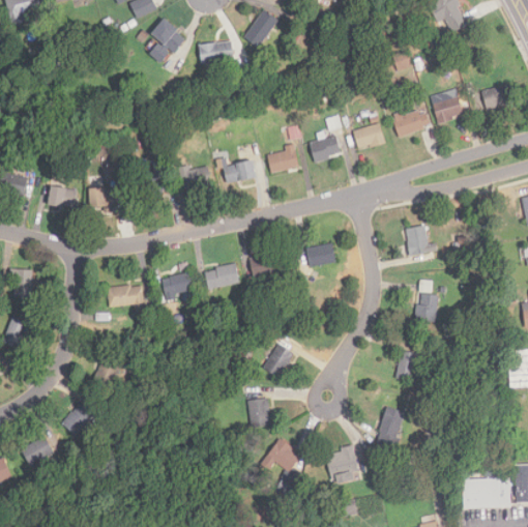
[(10,24),(4,0),(37,0),(40,10),(22,16),(24,21),(10,24)]
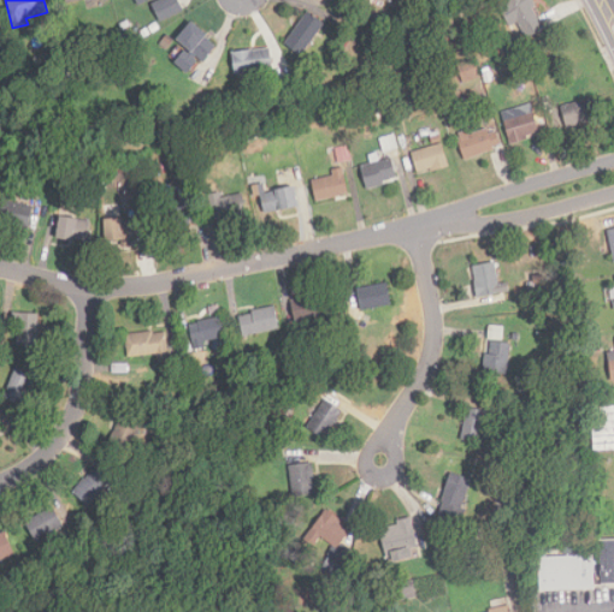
[(519,28),(506,1),(508,0),(531,0),(535,5),(531,7),(536,18),(519,28)]
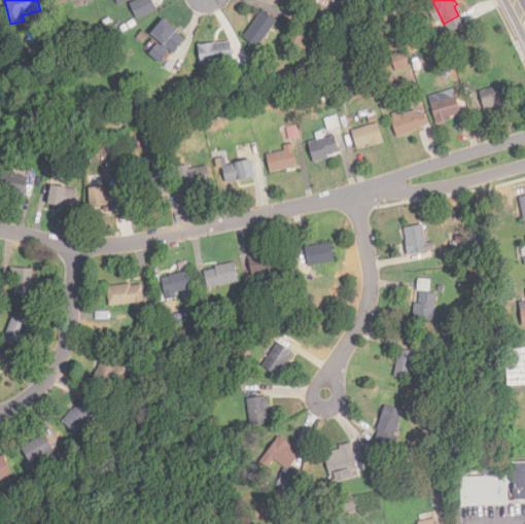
[(256,46),(243,37),(261,9),(276,19),(256,46)]
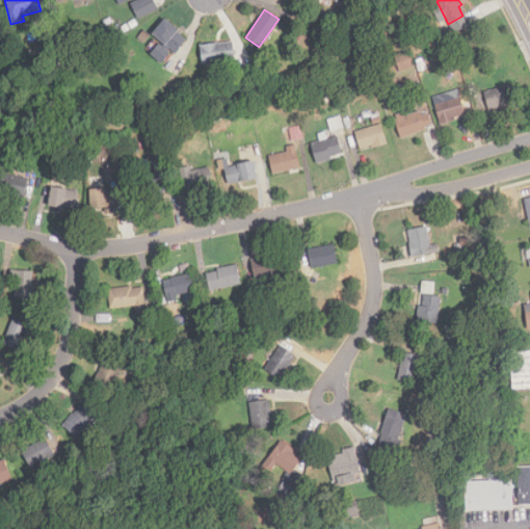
[(152,33),(163,19),(186,37),(176,52),(152,33)]
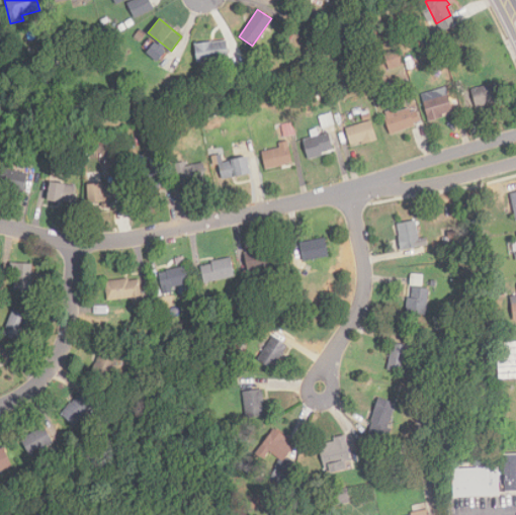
[(196,61),(194,44),(226,39),(228,57),(196,61)]
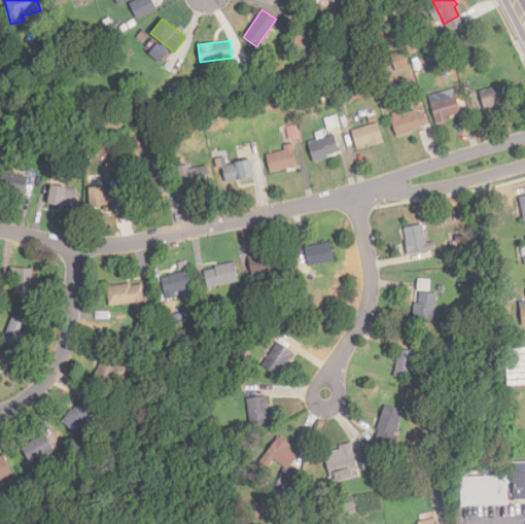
[(69,50),(67,43),(75,41),(77,48),(69,50)]
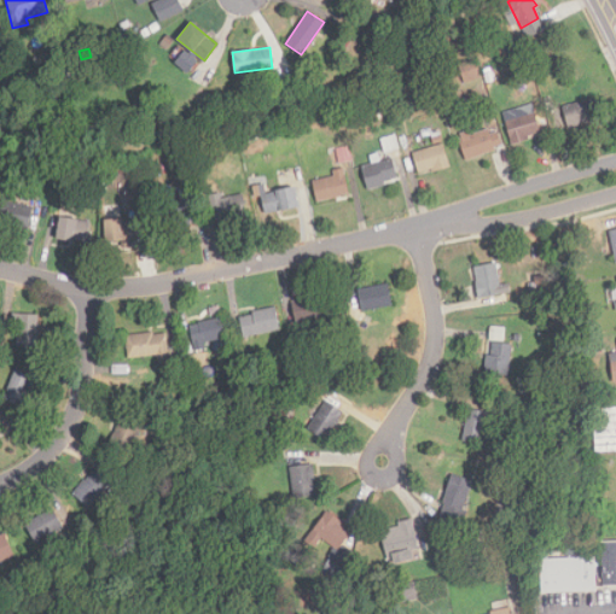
[(464,81),(458,64),(475,58),(481,75),(464,81)]
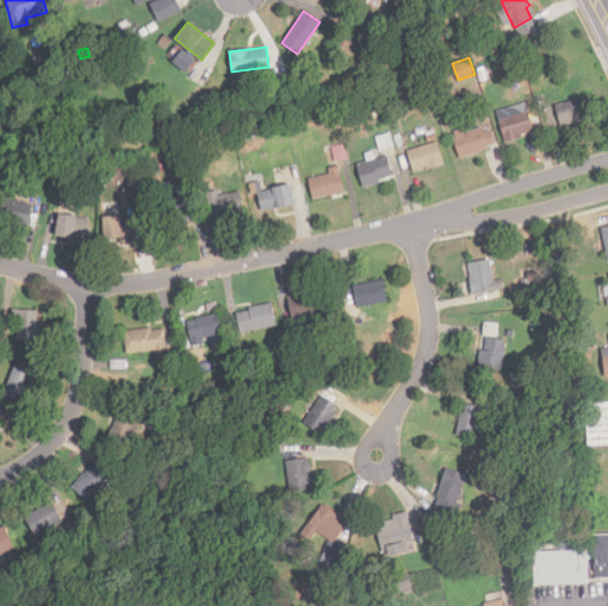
[(560,125),(554,105),(583,97),(589,117),(560,125)]
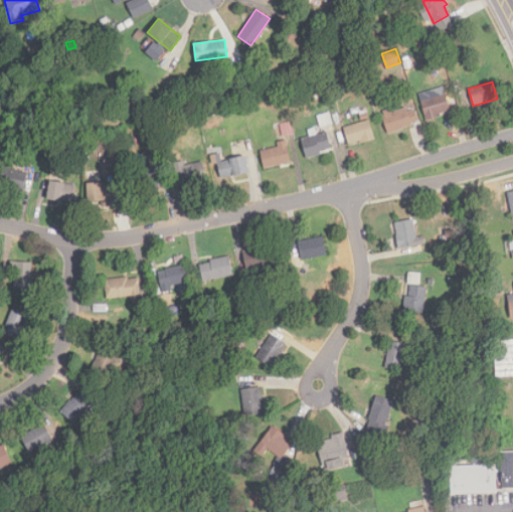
[(425,120),(419,101),(445,94),(449,109),(439,113),(440,116),(425,120)]
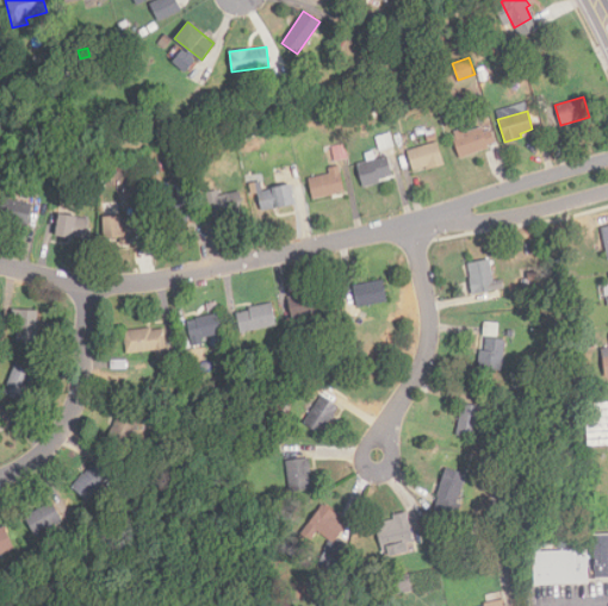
[(302,126),(299,118),(308,116),(310,124),(302,126)]
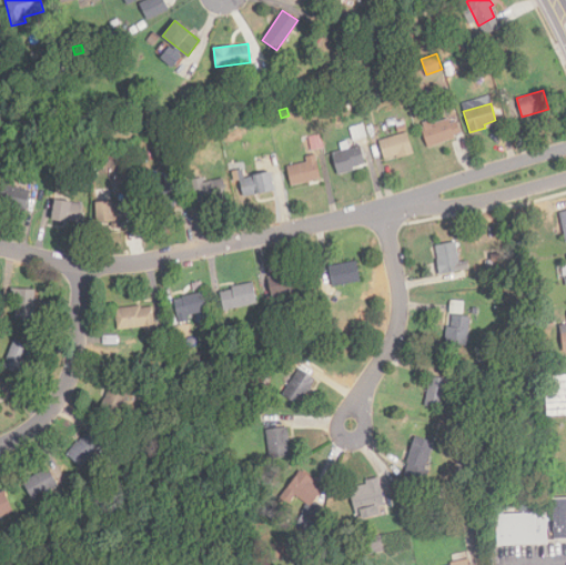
[(397,130),(394,119),(402,117),(405,128),(397,130)]
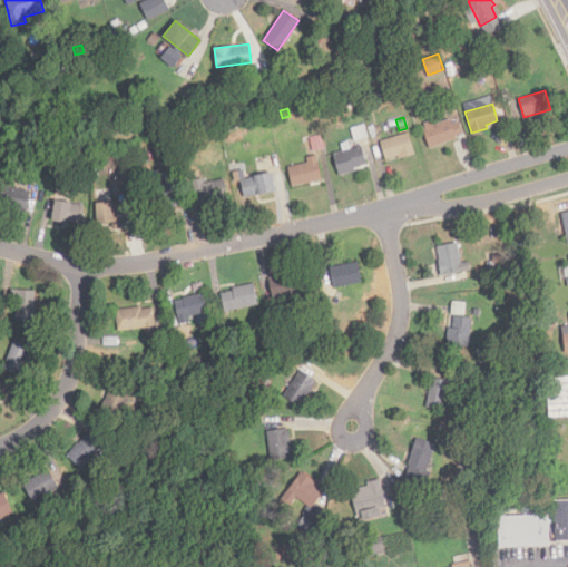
[(428,146),(422,127),(449,119),(456,137),(428,146)]
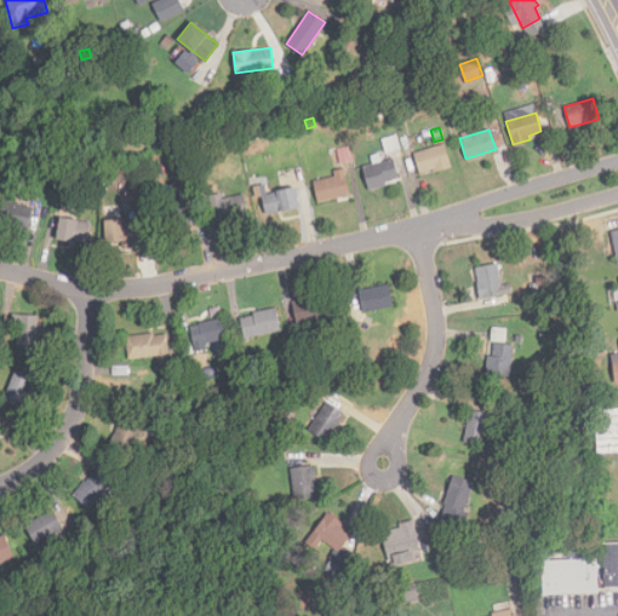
[(383,150),(381,137),(395,133),(399,147),(383,150)]
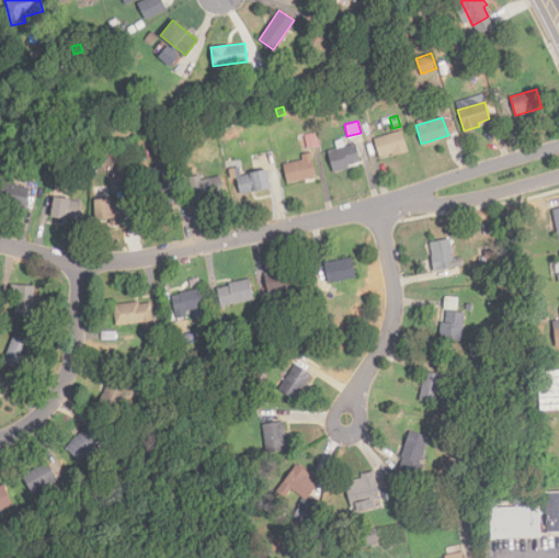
[(379,156),(374,138),(400,129),(407,150),(390,152),(379,156)]
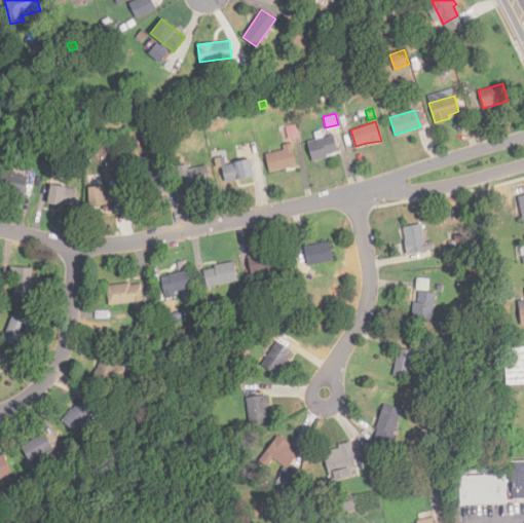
[(297,136),(287,137),(285,125),(295,123),(297,136)]
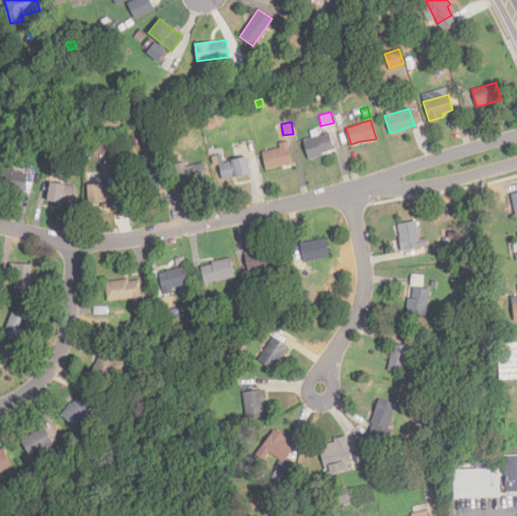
[(308,159),(302,140),(328,133),(333,148),(321,151),(322,155),(308,159)]
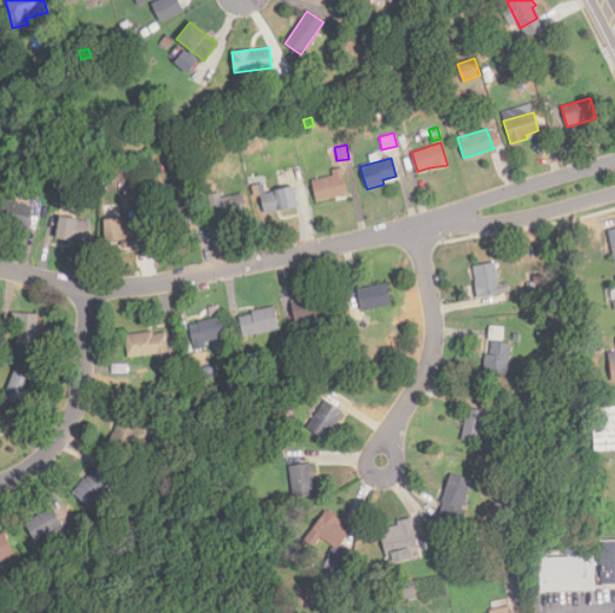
[(315,200),(311,180),(332,175),(331,169),(341,166),(347,193),(315,200)]
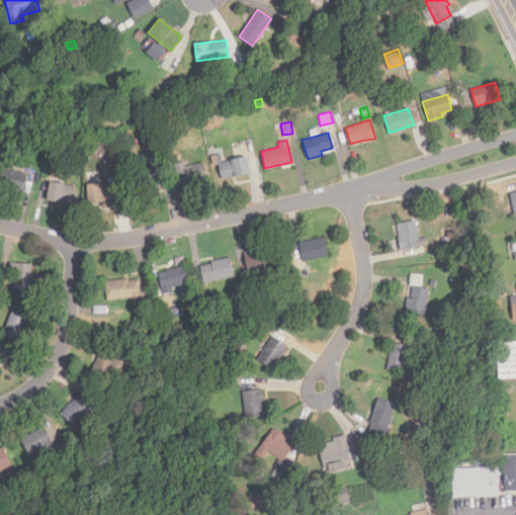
[(221,178),(218,162),(246,157),(249,173),(221,178)]
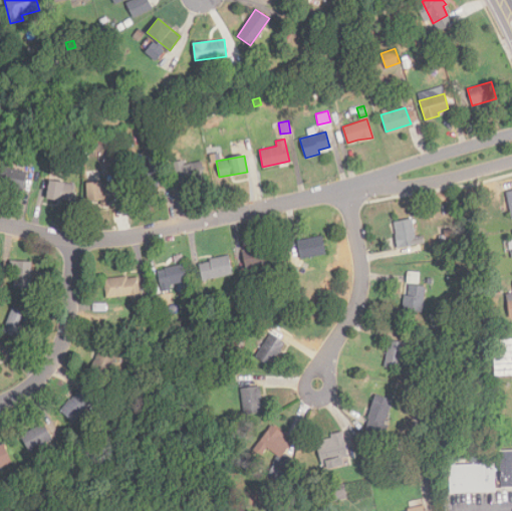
[(177,184),(173,162),(182,160),(183,165),(201,161),(205,178),(177,184)]
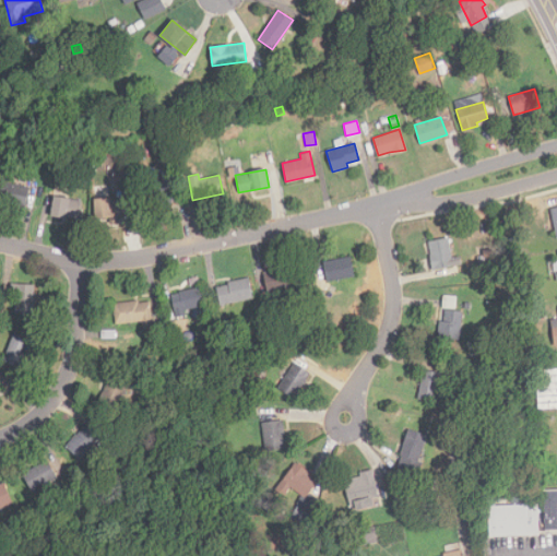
[(24,205),(0,200),(0,185),(1,180),(28,187),(24,205)]
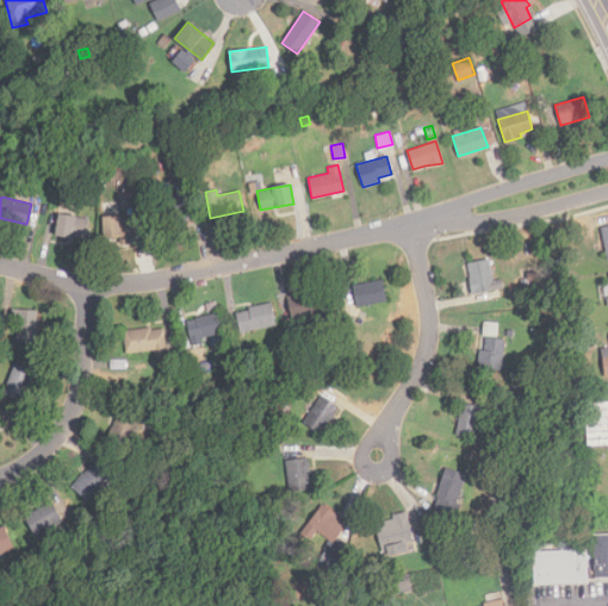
[(159,229),(155,207),(173,204),(172,199),(182,197),(187,223),(159,229)]
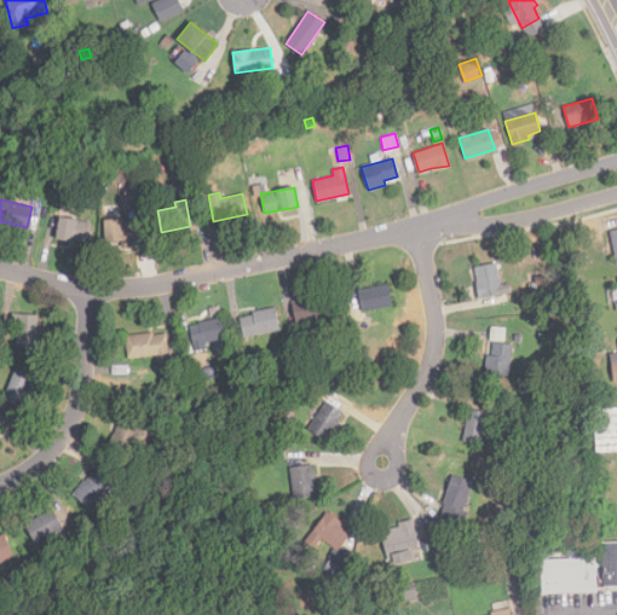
[(86,243),(55,238),(58,216),(90,221),(86,243)]
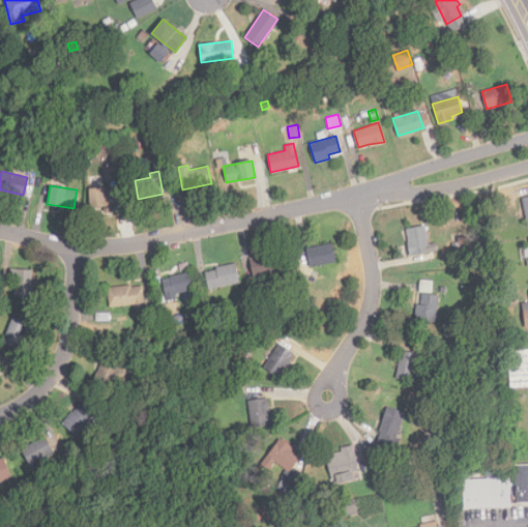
[(89,207),(88,188),(118,187),(118,206),(89,207)]
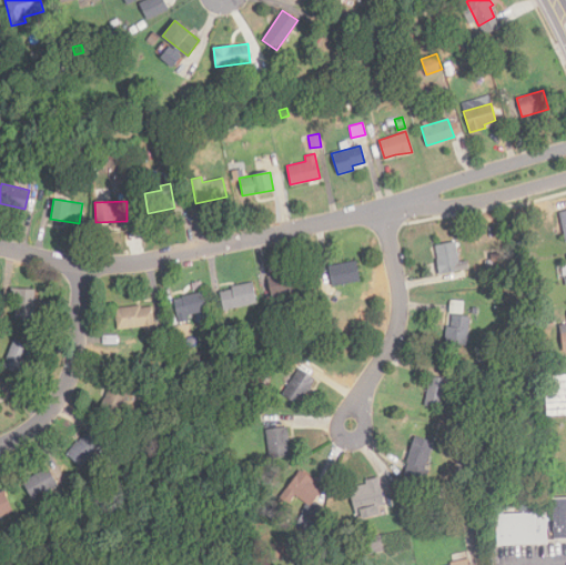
[(438,273),(434,245),(455,241),(460,269),(438,273)]
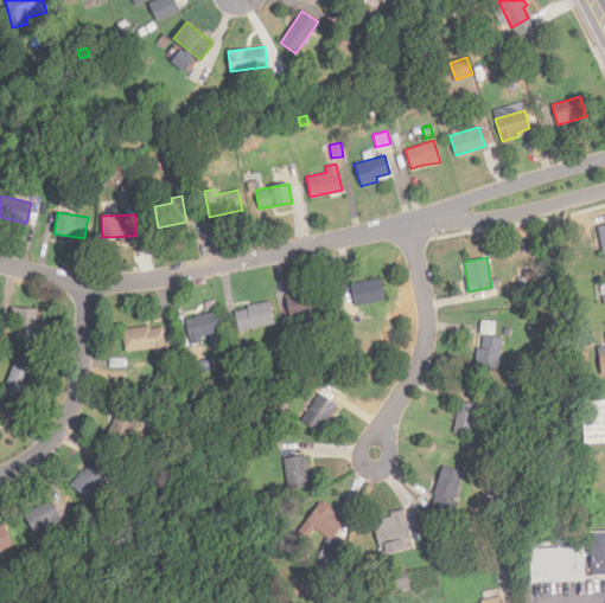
[(524,265),(534,264),(536,274),(527,276),(524,265)]
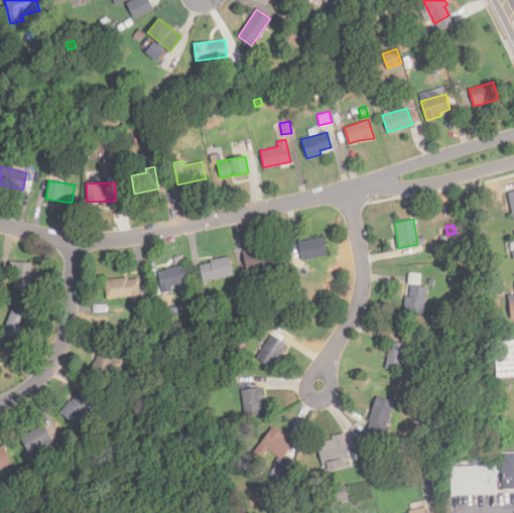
[(300,260),(297,241),(323,236),(327,255),(300,260)]
